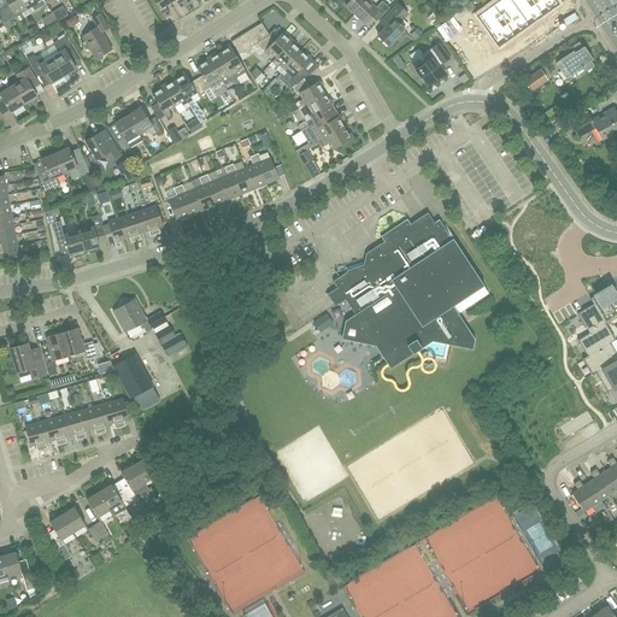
[(29,15),(19,0),(5,0),(7,4),(1,7),(9,19),(15,17),(13,13),(19,10),(24,17),(29,15)]
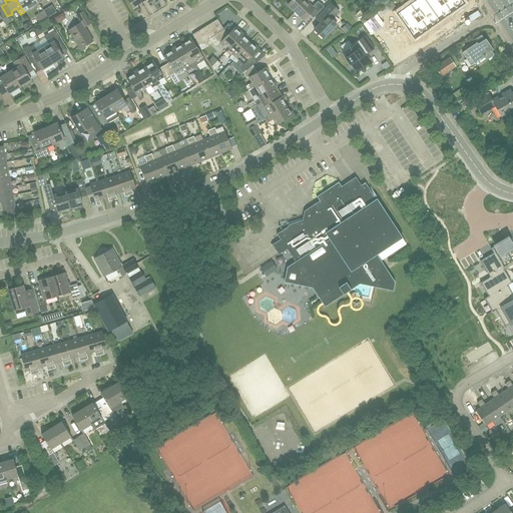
[(16,0),(24,12),(38,3),(36,0),(16,0)]
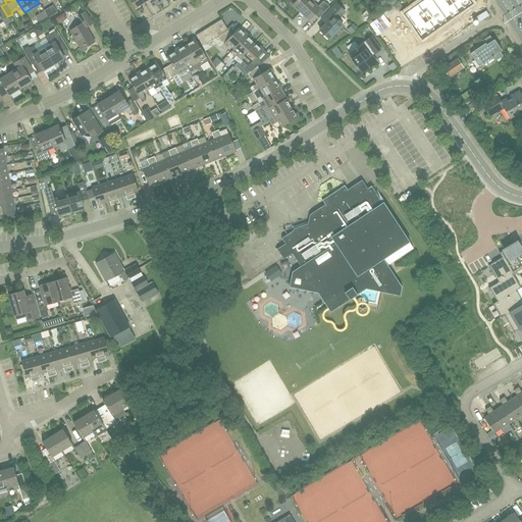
[(129,0),(139,15),(144,12),(140,5),(144,2),(142,0),(129,0)]
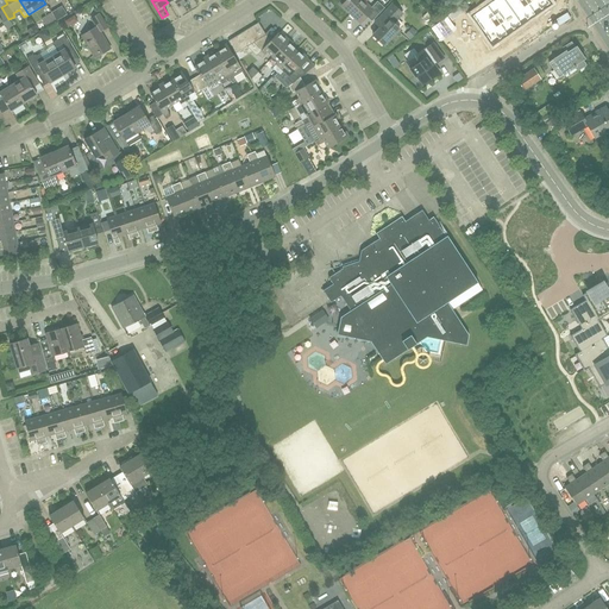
[(381,0),(377,0),(370,8),(362,0),(346,0),(341,6),(359,23),(366,17),(371,22),(387,6),(381,0)]
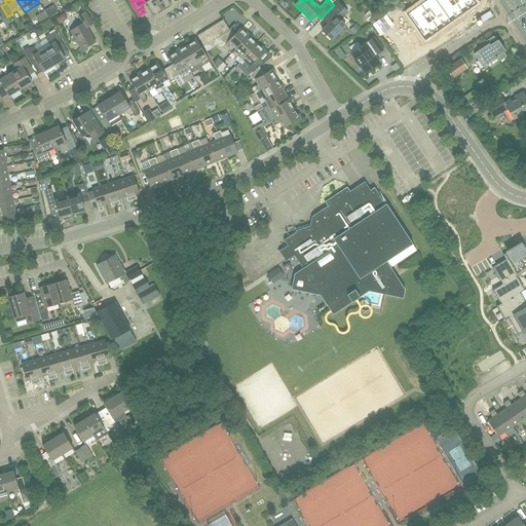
[(437,30),(438,31),(443,27),(443,26),(449,21),(434,0),(425,0),(421,3),(421,4),(420,5),(437,30)]
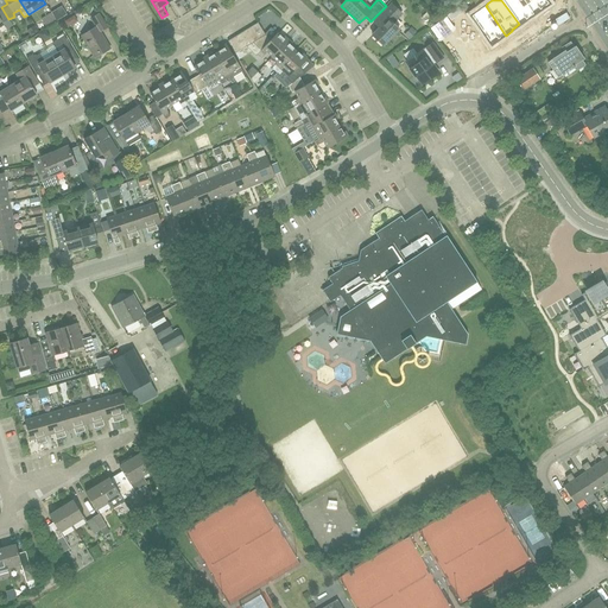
[(501,0),(520,25),(526,20),(525,20),(533,14),(523,0),(501,0)]
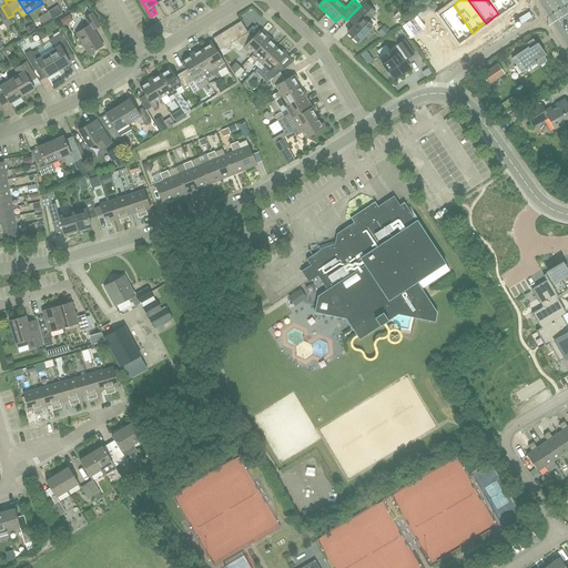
[(488,0),(498,13),(498,14),(505,10),(504,9),(513,3),(510,0),(488,0)]
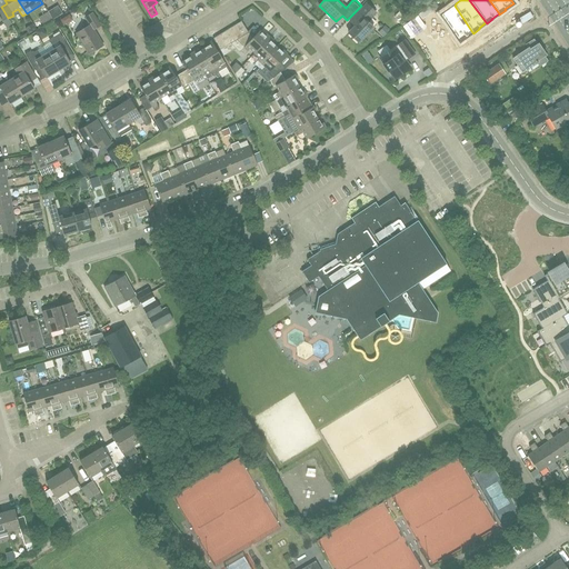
[(62,1),(55,3),(57,11),(65,8),(62,1)]
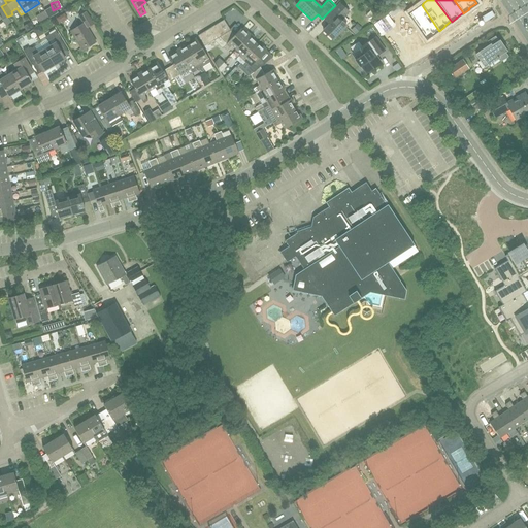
[(329,24),(323,30),(332,39),(347,25),(340,21),(349,12),(339,3),(324,20),(329,24)]
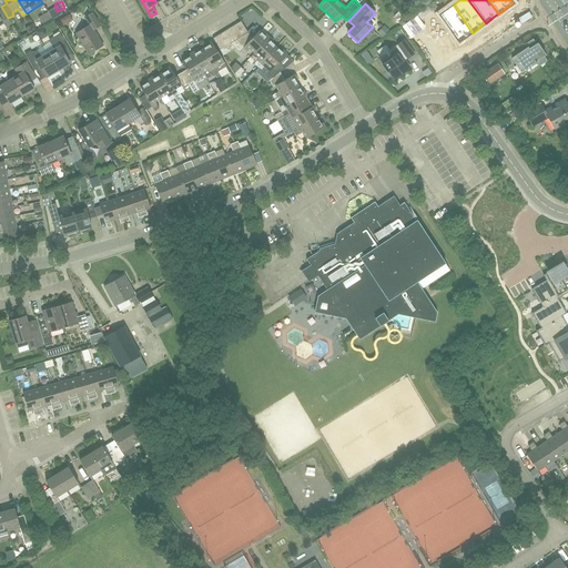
[(452,7),(439,14),(459,42),(465,38),(472,32),(454,6),(452,8),(452,7)]
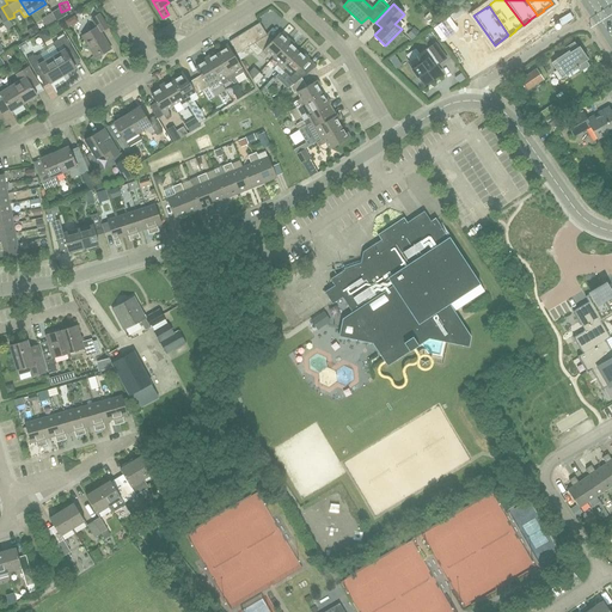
[(81,16),(77,7),(66,13),(71,22),(81,16)]
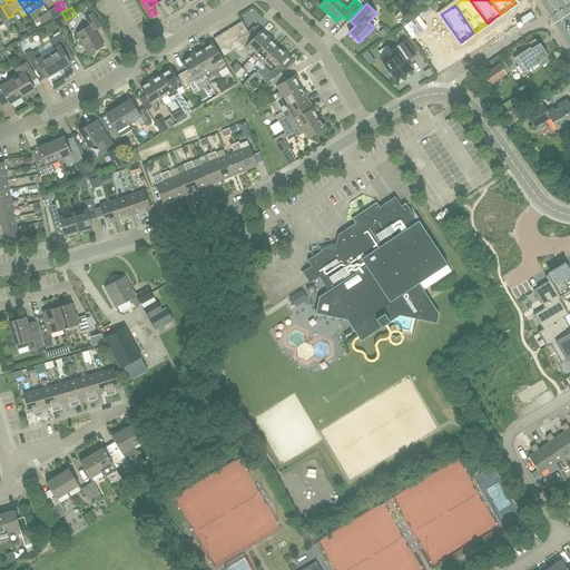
[(48,12),(43,15),(48,22),(52,19),(48,12)]
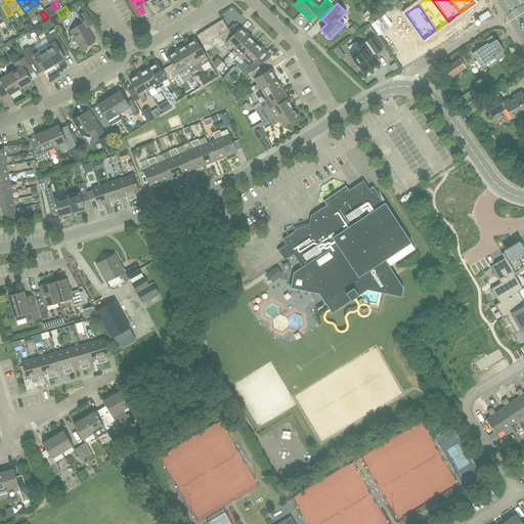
[(78,15),(83,24),(71,31),(81,48),(93,40),(85,28),(92,24),(85,12),(78,15)]
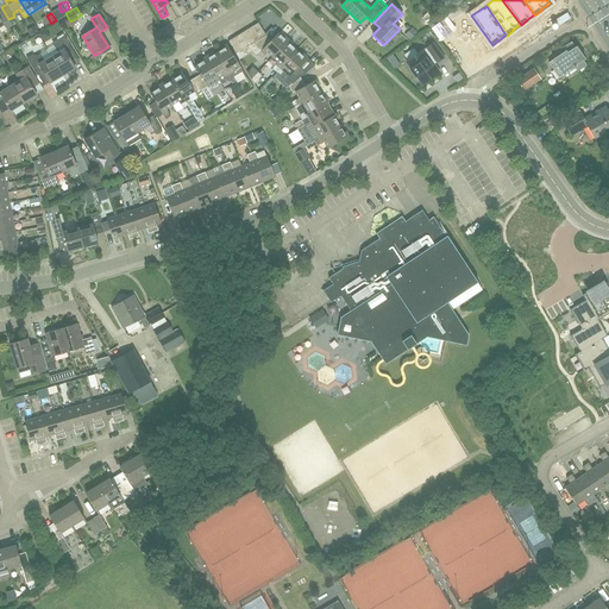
[(258,39),(265,35),(258,23),(251,27),(258,39)]
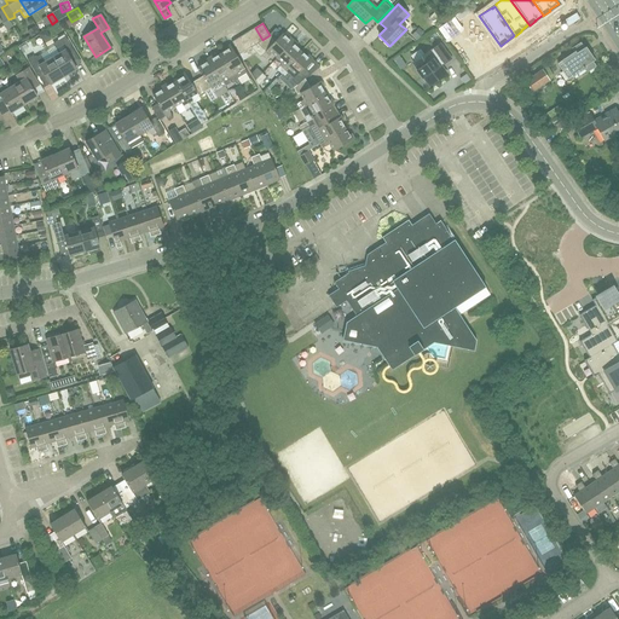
[(255,28),(247,32),(255,45),(262,40),(255,28)]
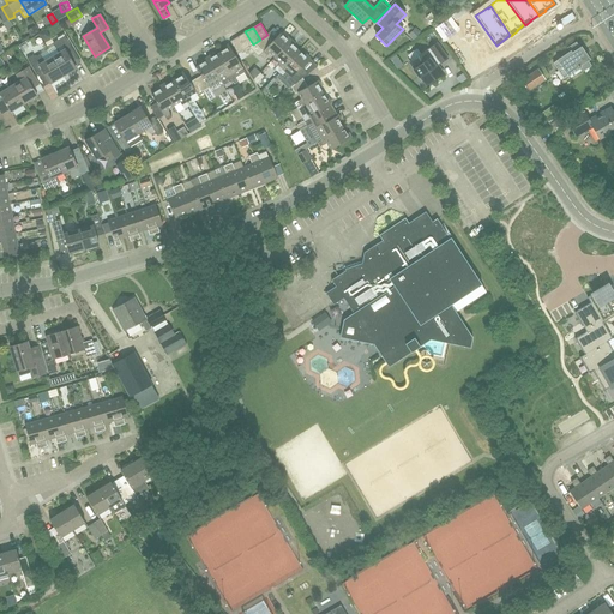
[(413,40),(420,32),(415,28),(408,35),(413,40)]
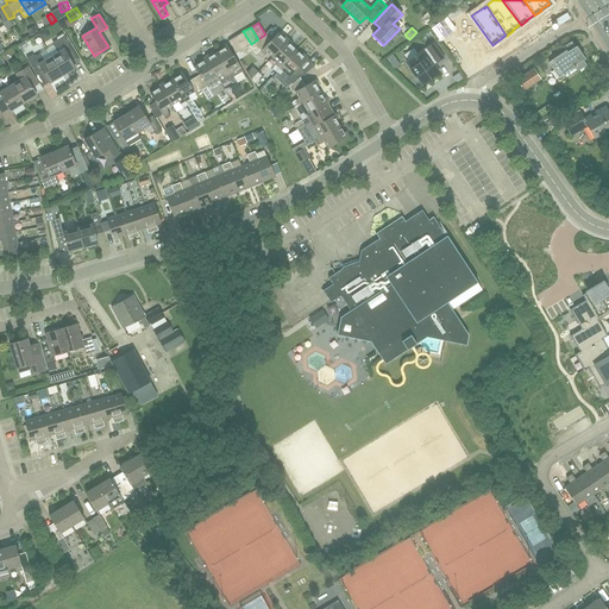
[(243,31),(236,36),(244,48),(246,46),(251,44),(243,31)]
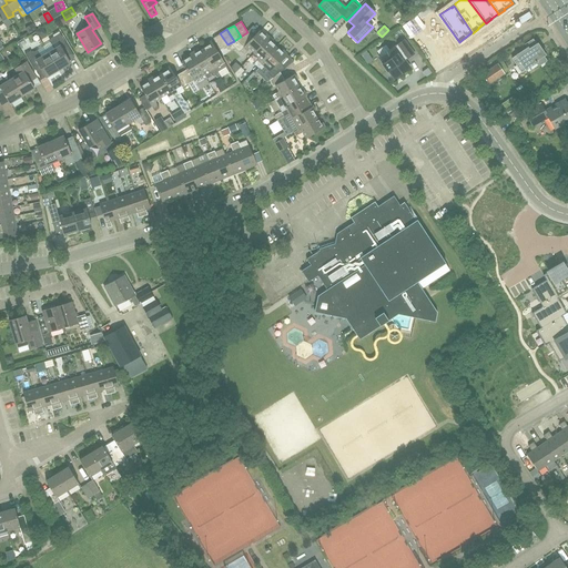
[(241,37),(234,41),(230,43),(239,51),(240,50),(244,54),(249,49),(254,53),(269,37),(265,33),(264,36),(259,31),(252,37),(247,32),(241,37)]
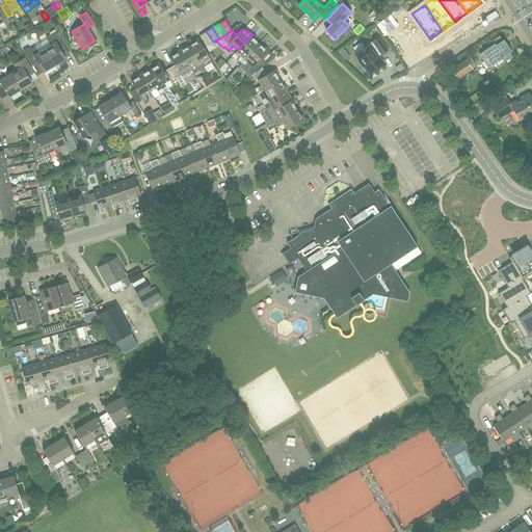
[(55,43),(45,49),(54,65),(65,58),(60,51),(65,48),(56,31),(51,34),(55,43)]
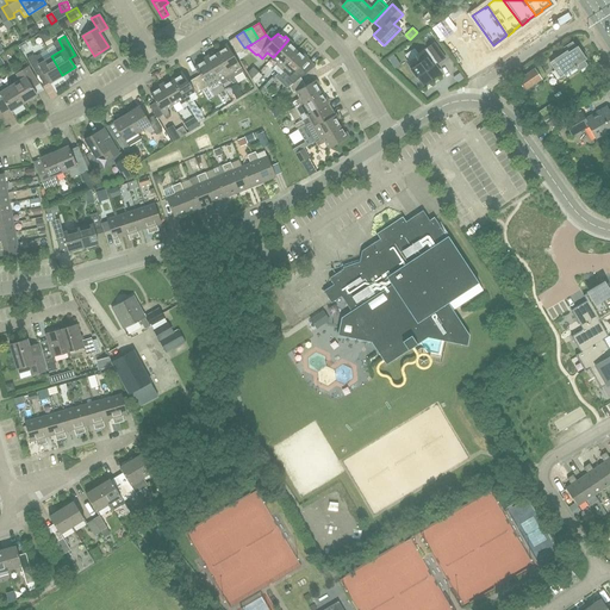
[(244,48),(236,36),(228,41),(236,54),(244,48)]
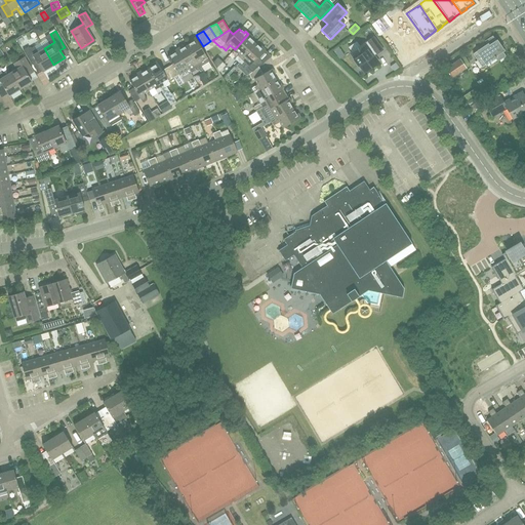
[(248,34),(235,49),(239,53),(234,58),(238,62),(254,43),(250,39),(252,37),(248,34)]
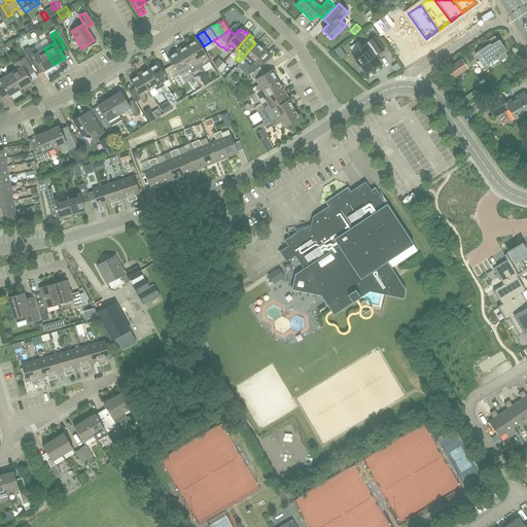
[(486,41),(488,44),(475,54),(484,67),(497,58),(500,61),(507,56),(504,51),(505,50),(498,40),(497,40),(494,36),(486,41)]
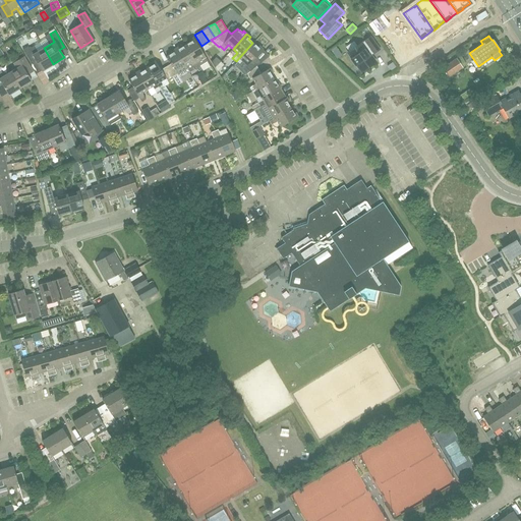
[(370,37),(348,53),(352,58),(351,59),(355,65),(358,63),(363,70),(361,71),(362,71),(375,62),(369,54),(372,52),(373,54),(380,49),(370,37)]
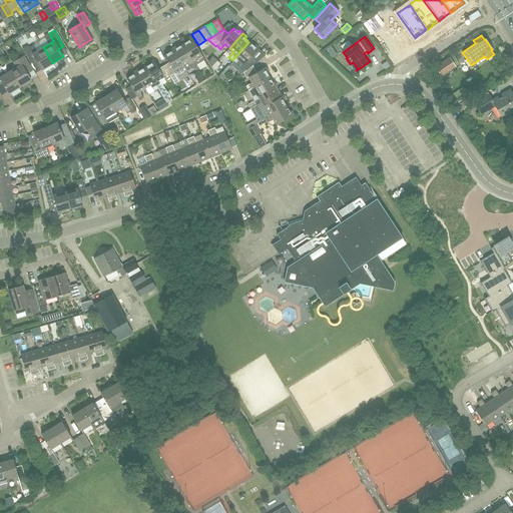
[(204,60),(200,54),(190,37),(186,39),(187,41),(182,45),(195,66),(204,60)]
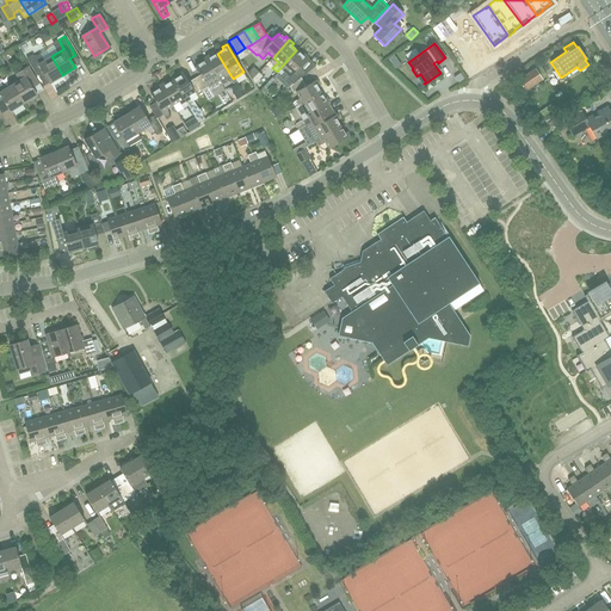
[(399,49),(392,51),(396,61),(403,59),(399,49)]
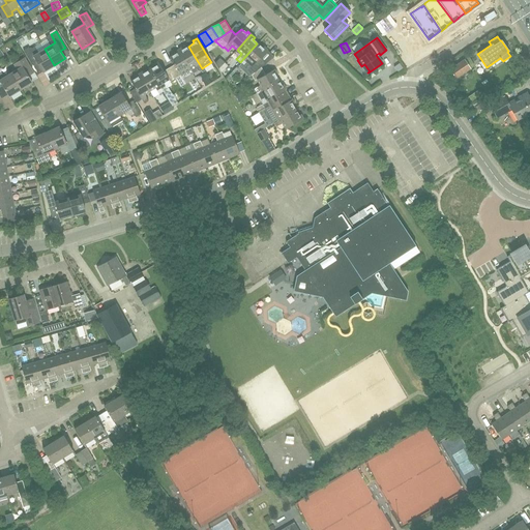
[(262,49),(257,43),(240,62),(243,65),(246,62),(251,66),(249,67),(255,72),(261,67),(266,63),(259,58),(267,50),(264,47),(262,49)]
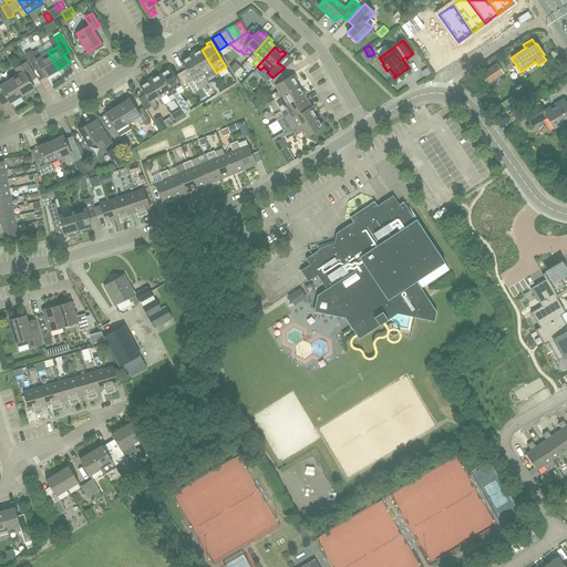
[(58,70),(48,52),(41,57),(37,50),(32,53),(30,50),(24,54),(33,69),(39,65),(45,76),(58,70)]
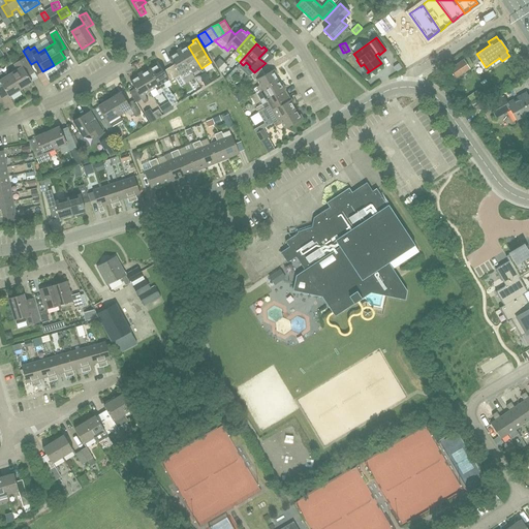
[(181,48),(178,50),(188,67),(192,73),(201,68),(188,47),(183,50),(181,48)]
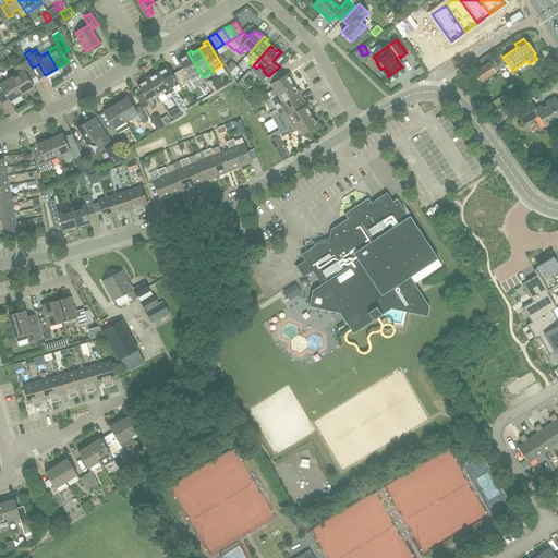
[(187,52),(183,55),(184,57),(178,61),(183,68),(178,71),(184,83),(187,88),(204,80),(203,77),(198,71),(187,52)]
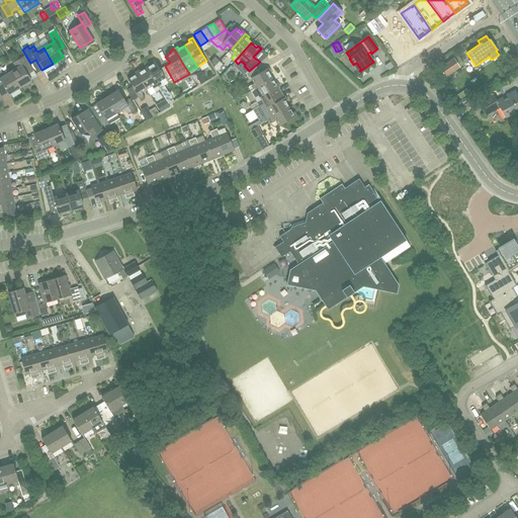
[(24,70),(30,67),(24,56),(12,62),(16,69),(10,72),(19,87),(31,81),(24,70)]
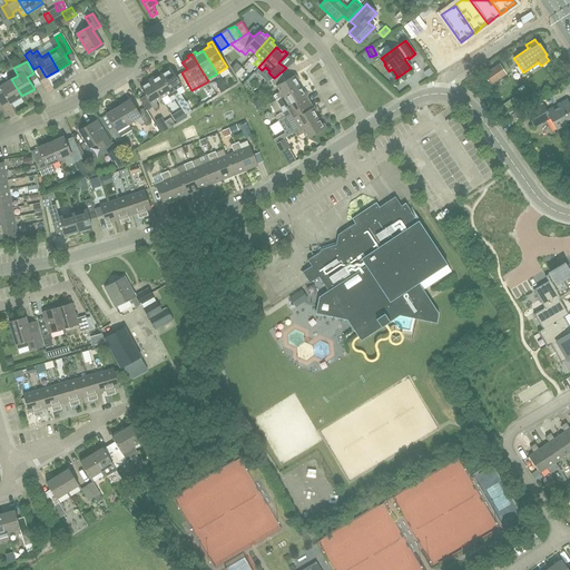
[(242,67),(236,62),(231,67),(235,74),(242,67)]
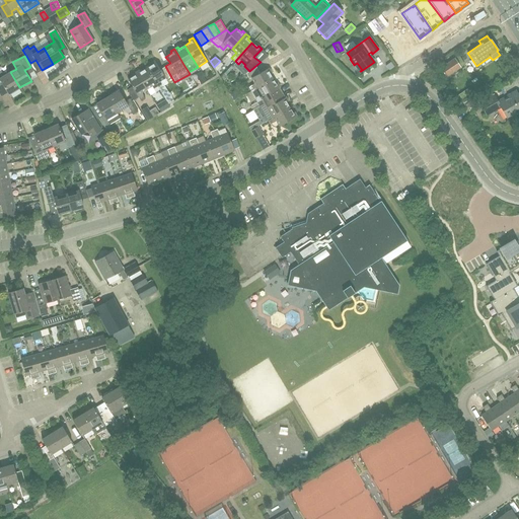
[(444,78),(446,76),(460,67),(454,59),(438,70),(444,78)]
